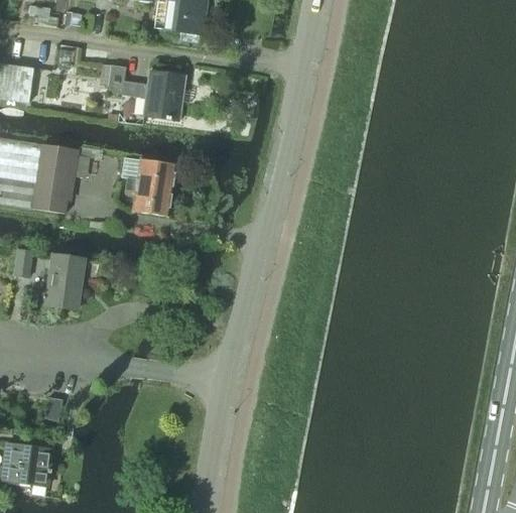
[(168,0),(163,29),(180,31),(178,40),(197,42),(199,33),(202,34),(202,32),(200,32),(204,0),(168,0)]
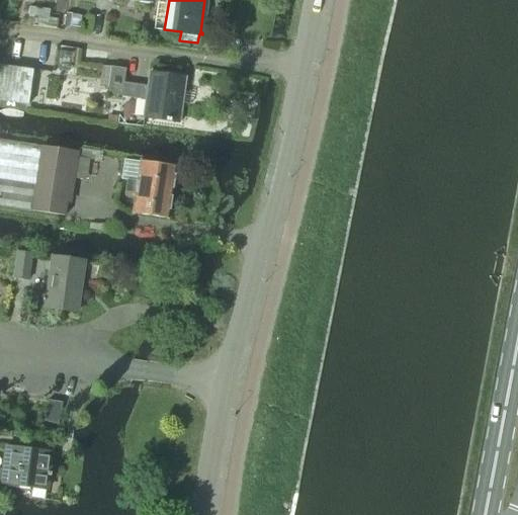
[(0,98),(29,103),(34,68),(0,63),(0,98)]
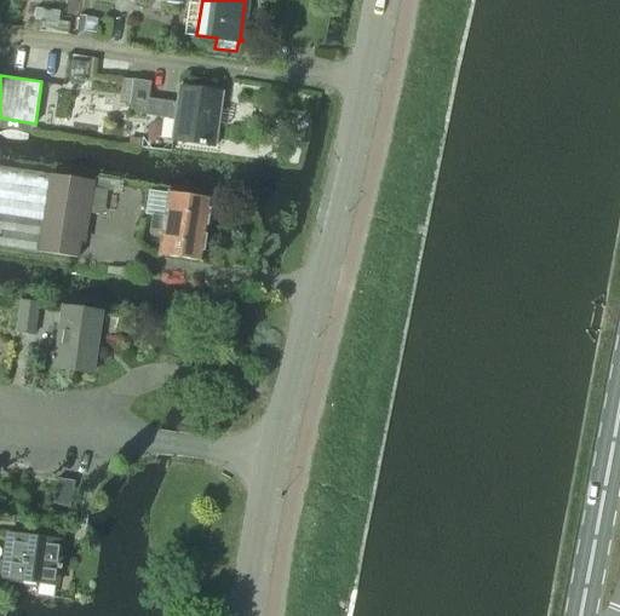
[(151,81),(124,78),(120,103),(131,104),(131,110),(176,115),(173,139),(213,144),(220,90),(181,84),(178,101),(149,97),(151,81)]
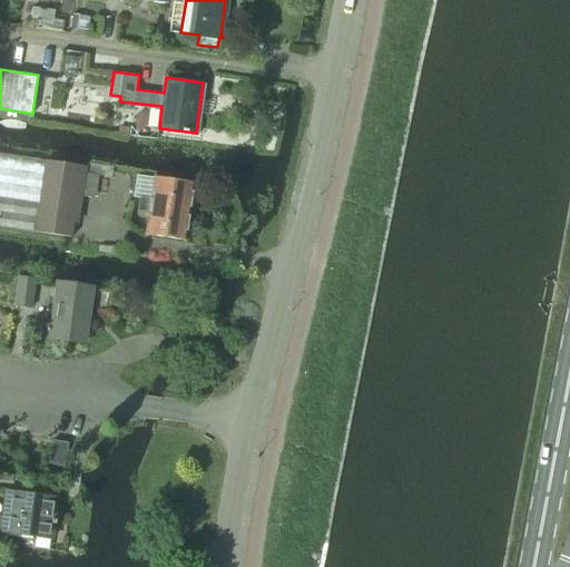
[(0,196),(0,226),(71,236),(82,164),(0,153),(0,194),(0,195),(0,196)]
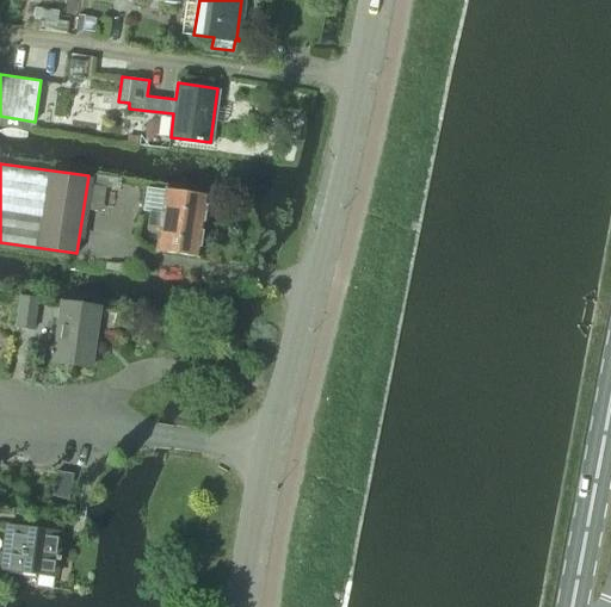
[(156,251),(195,255),(204,193),(167,187),(162,212),(150,210),(148,222),(161,224),(156,251)]
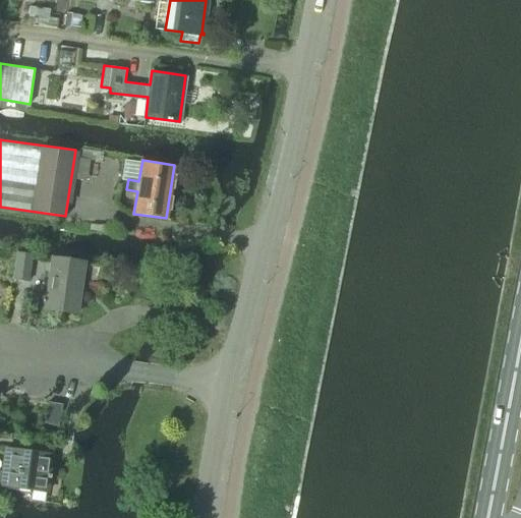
[(19,252),(15,279),(31,281),(35,255),(19,252)]
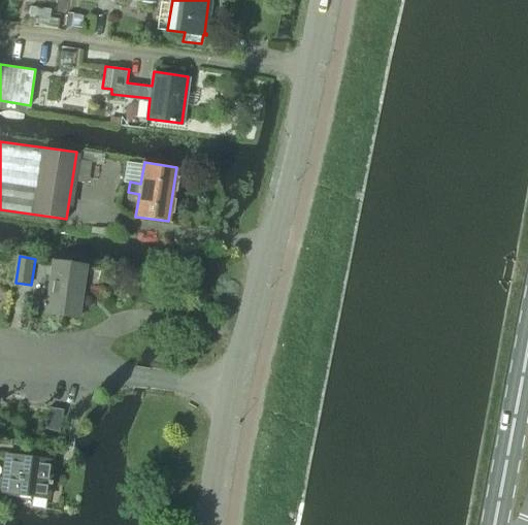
[(56,261),(47,313),(81,317),(89,266),(56,261)]
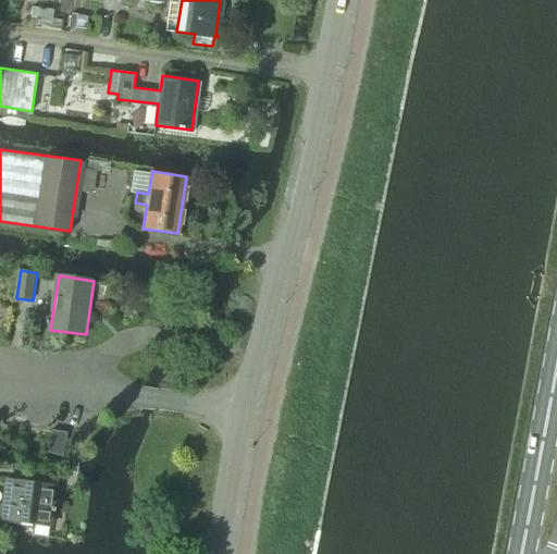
[(51,429),(47,452),(62,454),(66,431),(51,429)]
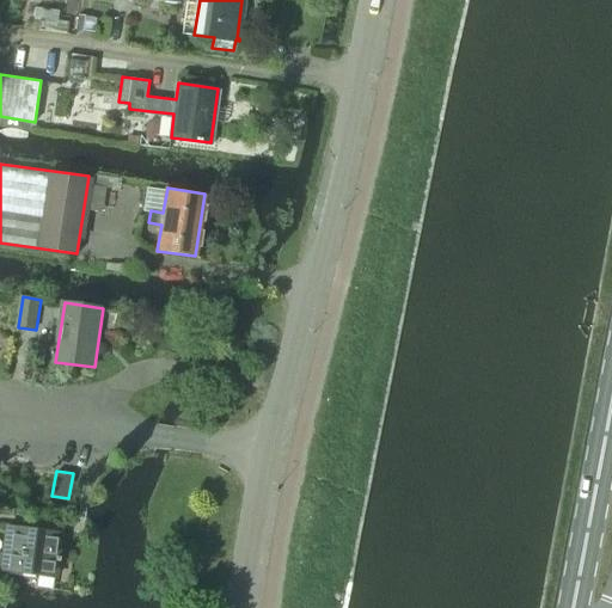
[(0,569),(37,573),(36,585),(51,587),(53,576),(54,576),(56,558),(60,558),(61,542),(57,542),(60,530),(7,524),(4,553),(0,552),(0,569)]
